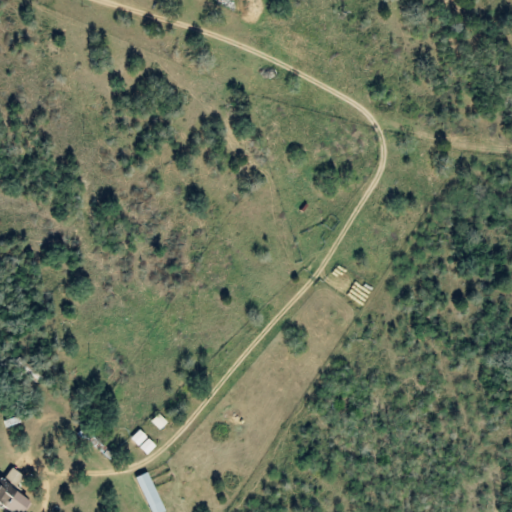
[(152,422),(161,432),(169,423),(160,414),(152,422)]
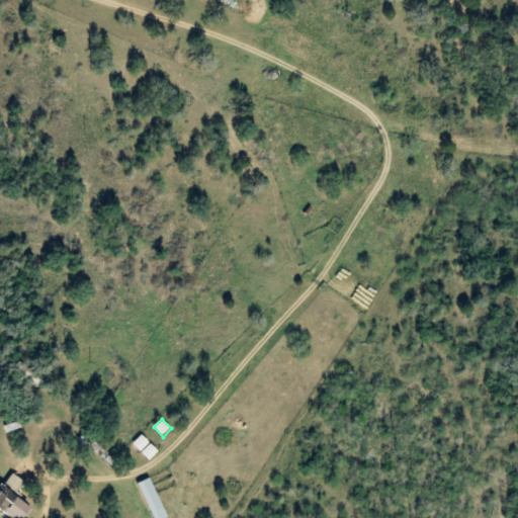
[(150,461),(159,451),(142,435),(133,445),(150,461)]
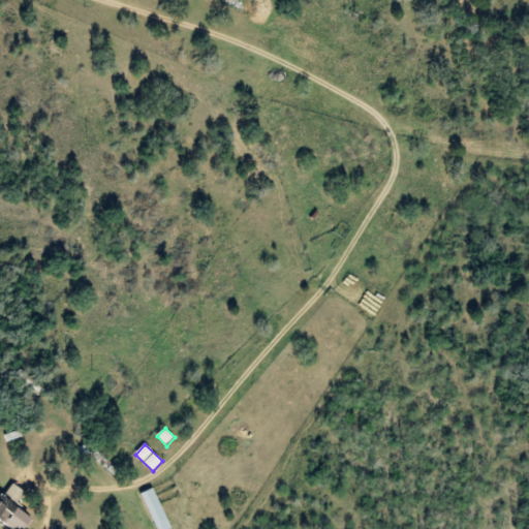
[(26,493),(13,485),(7,495),(20,503),(26,493)]
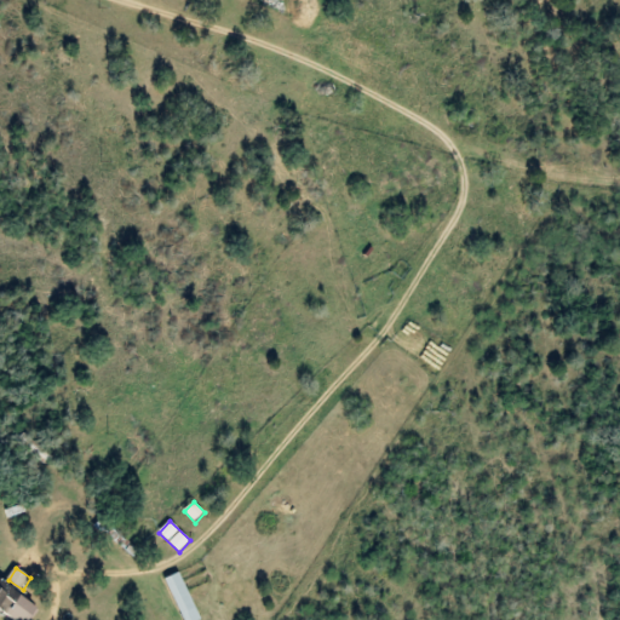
[(167,579),(184,619),(201,619),(182,573),(167,579)]
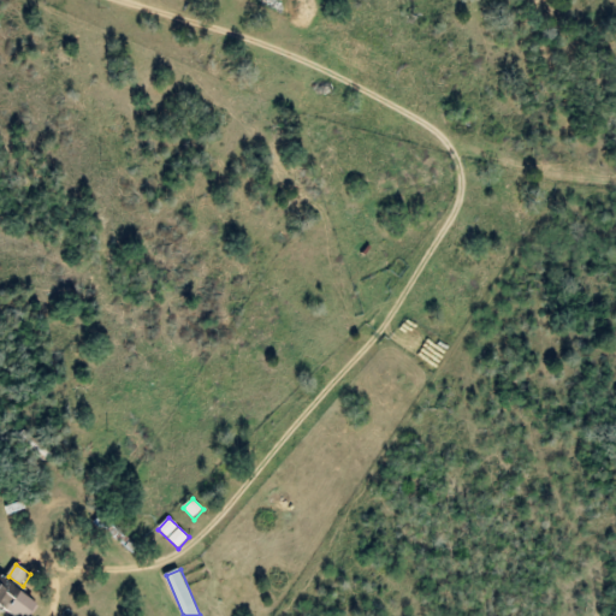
[(31,615),(39,604),(0,580),(0,605),(17,615),(31,615)]
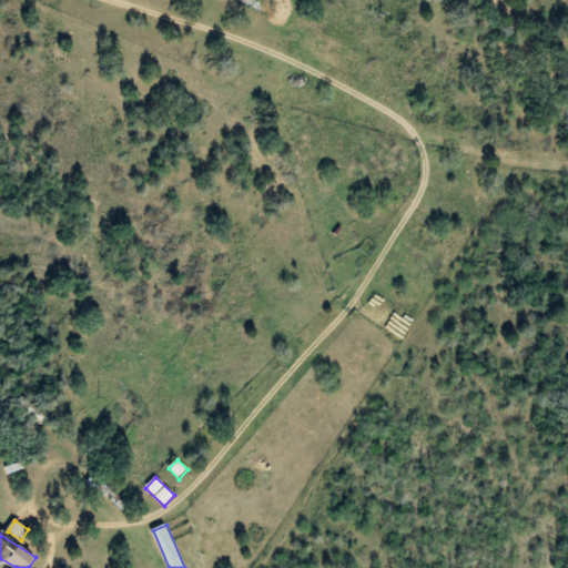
All buildings are outlined.
